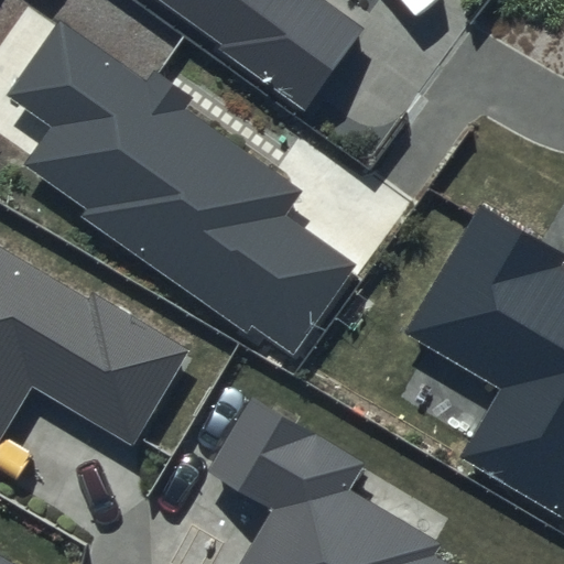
[(162,0),(307,107),(366,29),(326,0),(162,0)]
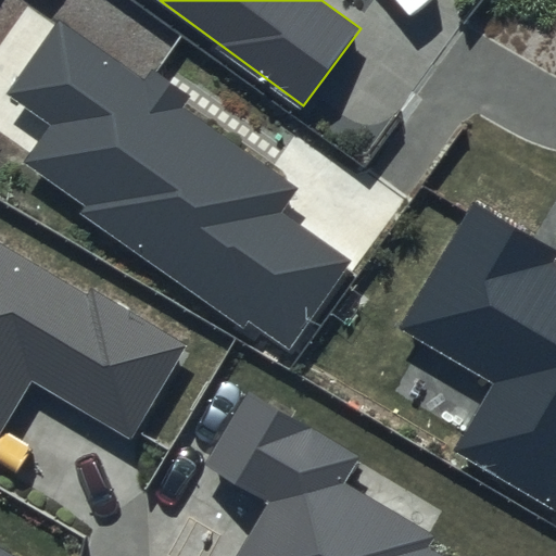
[(179,108),(189,95),(150,66),(142,77),(59,17),(3,93),(49,126),(24,161),(86,205),(81,213),(241,327),(247,319),(289,349),(351,264),(276,210),(292,188),(179,108)]
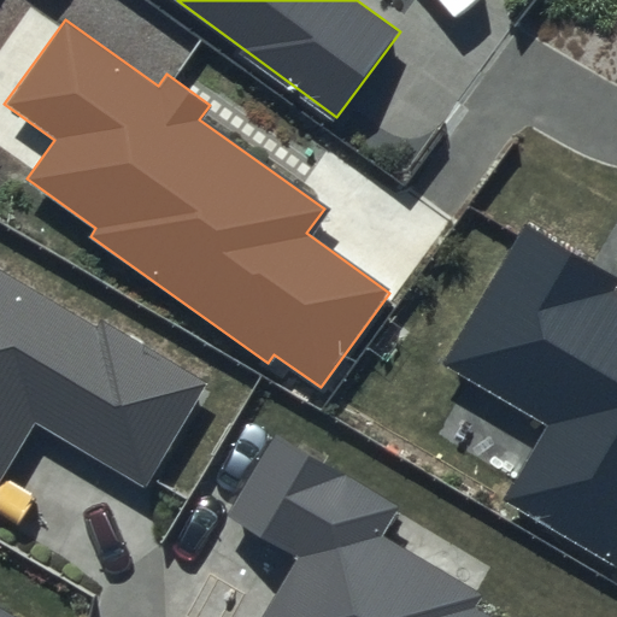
[(616,282),(616,277),(528,225),(446,365),(551,427),(505,504),(616,568),(616,566),(616,293),(612,291),(616,282)]
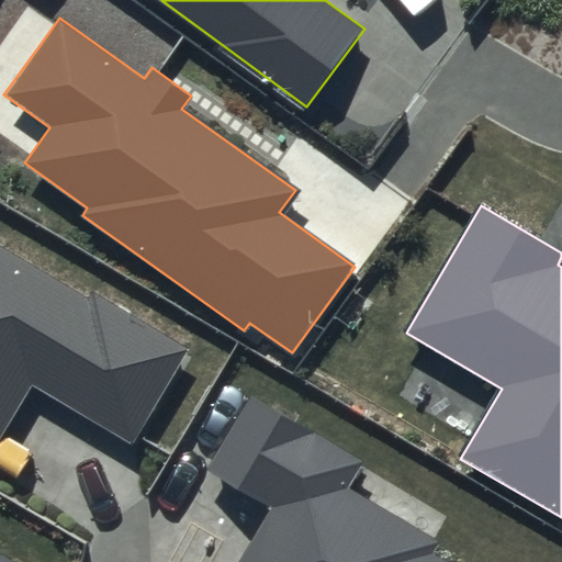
[(87,300),(0,247),(0,438),(32,385),(131,445),(188,349),(92,292),(87,300)]
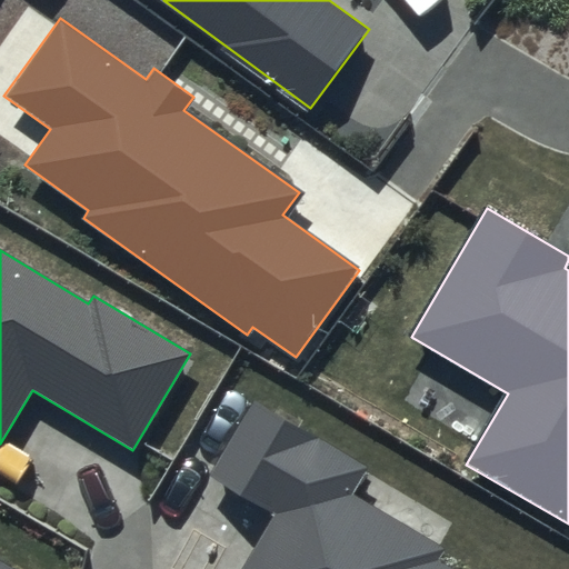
[(363,468),(257,403),(213,475),(276,512),(241,568),(453,568),(436,558),(441,548),(349,492),(363,468)]
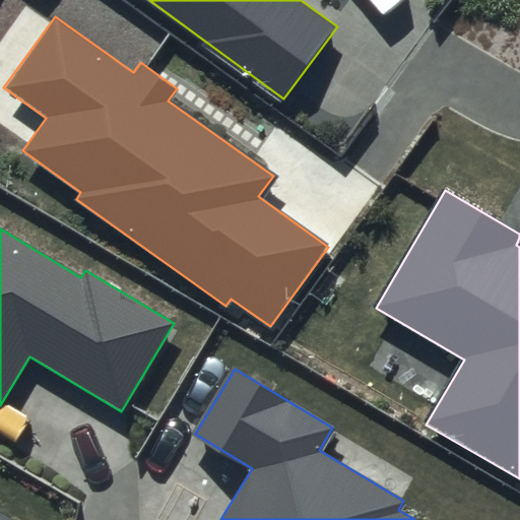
All buildings are outlined.
